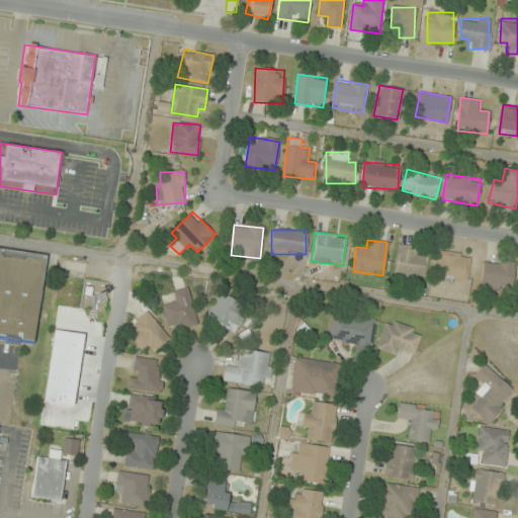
[(395,273),(425,276),(427,257),(418,256),(418,247),(398,244),(395,273)]
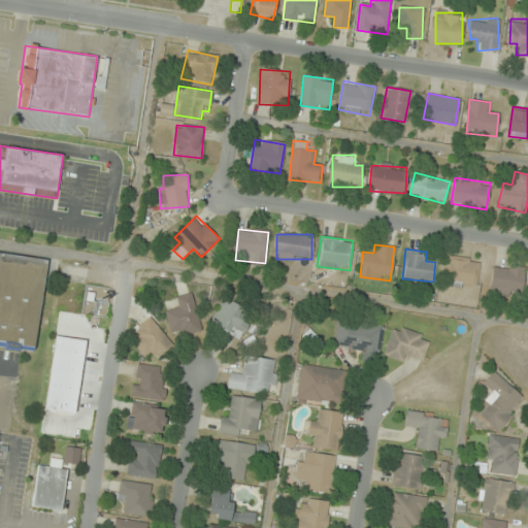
[(47,259),(0,252),(0,345),(35,351),(47,259)]
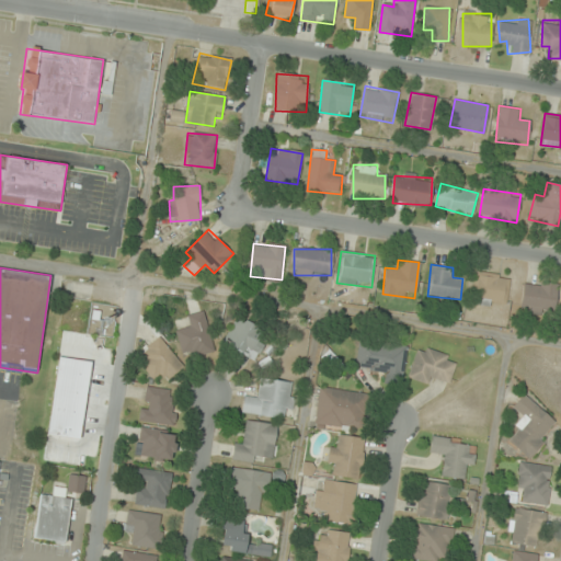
[(471,304),(506,307),(510,275),(474,272),(471,304)]
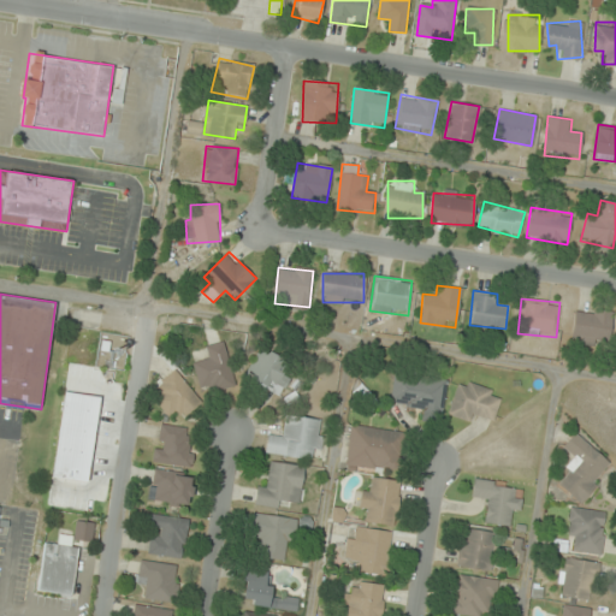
[(572,341),(609,345),(612,312),(575,308),(572,341)]
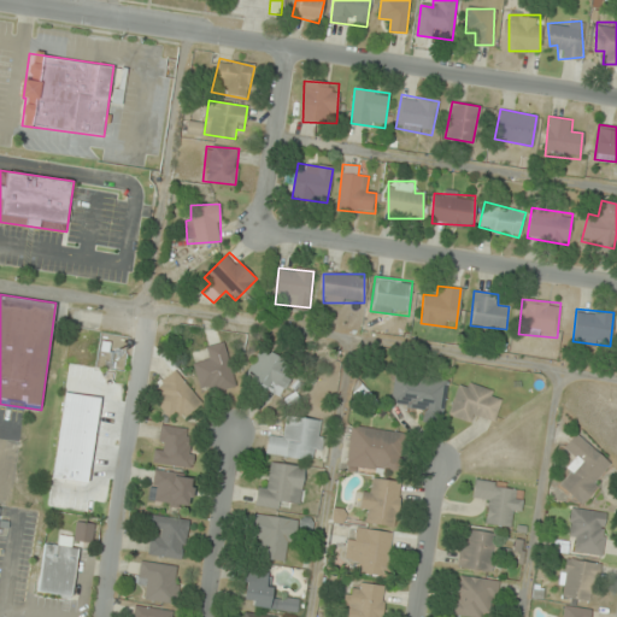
[(194,363),(201,394),(235,386),(225,342),(205,346),(209,359),(194,363)]
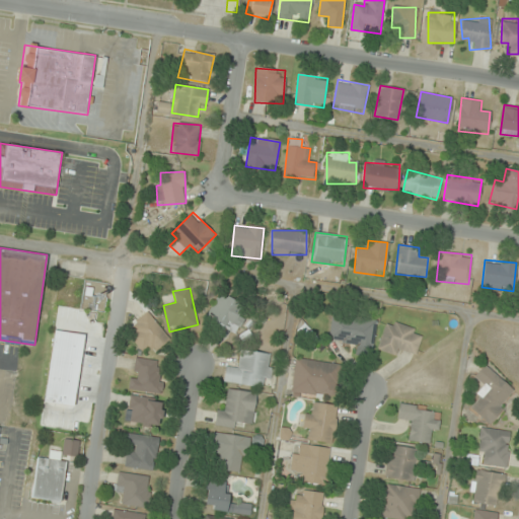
[(207,318),(237,331),(247,306),(217,294),(207,318)]
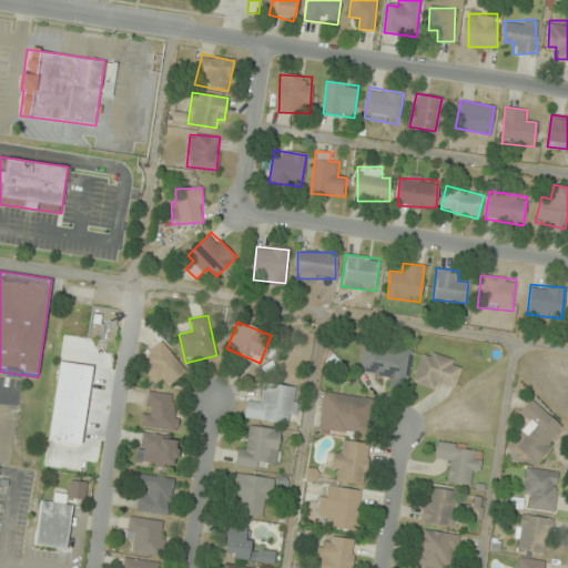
[(142,368),(160,389),(184,368),(161,342),(142,357),(148,364),(142,368)]
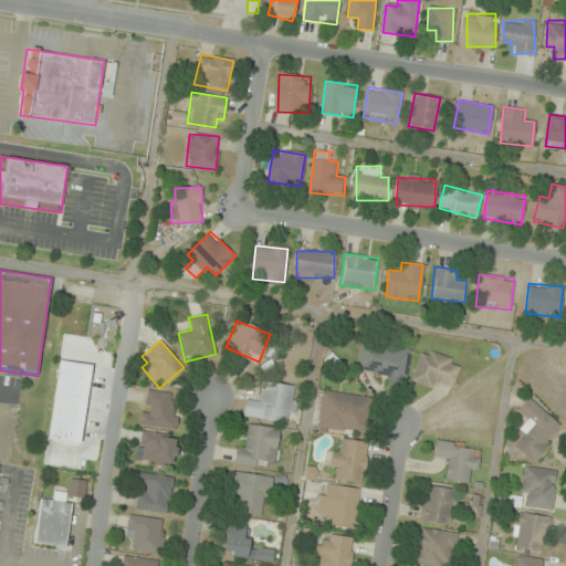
[(358,374),(407,380),(411,348),(363,342),(358,374)]
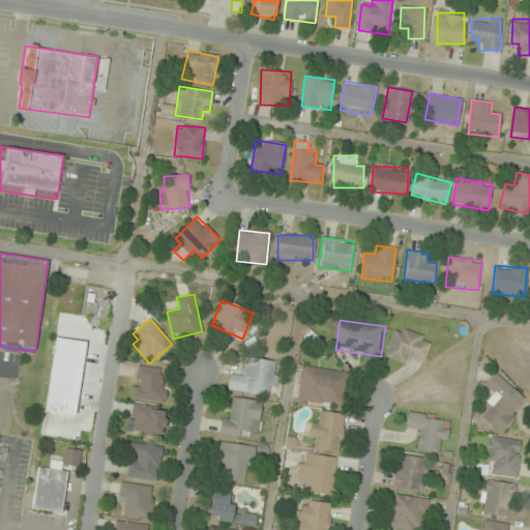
[(386,357),(406,363),(409,355),(425,360),(432,337),(395,326),(386,357)]
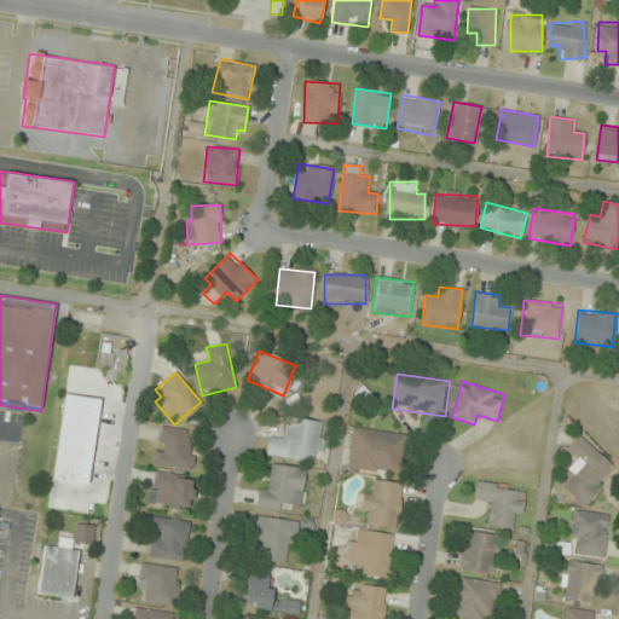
[(323,452),(327,422),(285,417),(283,439),(268,438),(267,456),(311,461),(312,451),(323,452)]
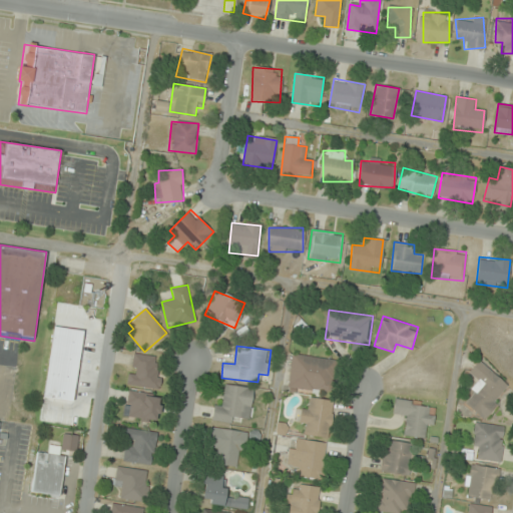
[(156,389),(161,358),(133,353),(128,385),(156,389)]
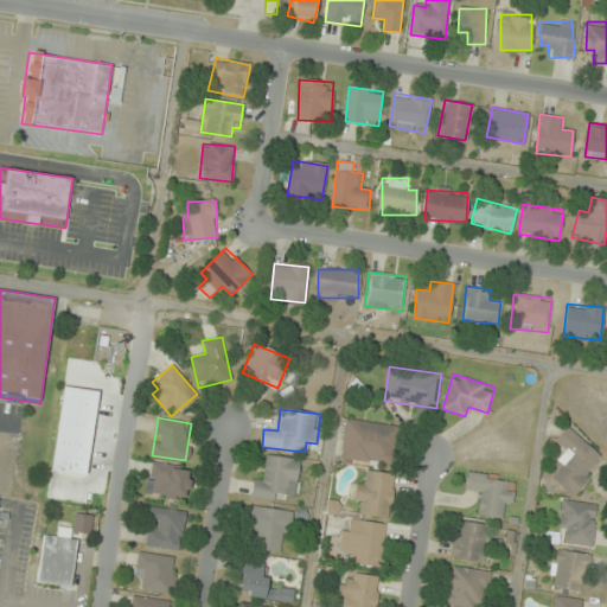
[(340,460),(391,467),(397,426),(346,419),(340,460)]
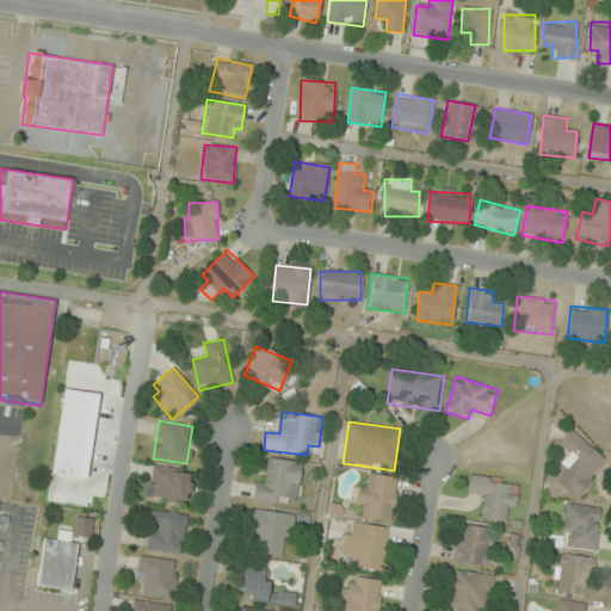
[(608,456),(568,431),(557,446),(571,455),(553,482),(579,500),(608,456)]
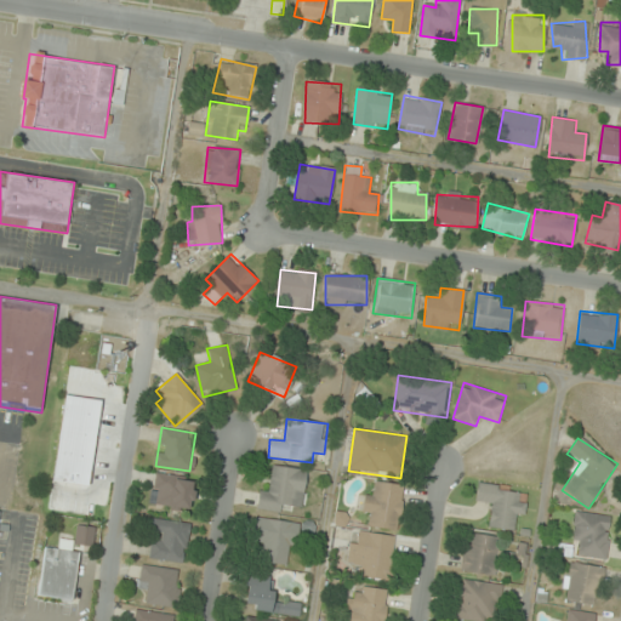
[(289,503),(303,506),(308,469),(274,465),(271,490),(260,488),(256,508),(288,513),(289,503)]
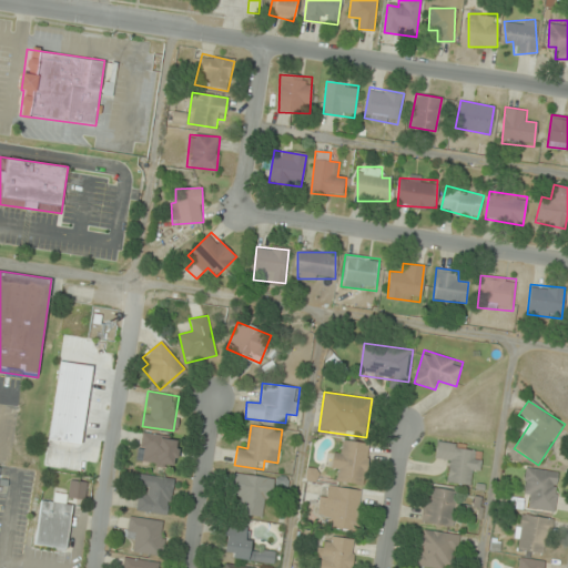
[(179,438),(144,432),(139,460),(173,467),(179,438)]
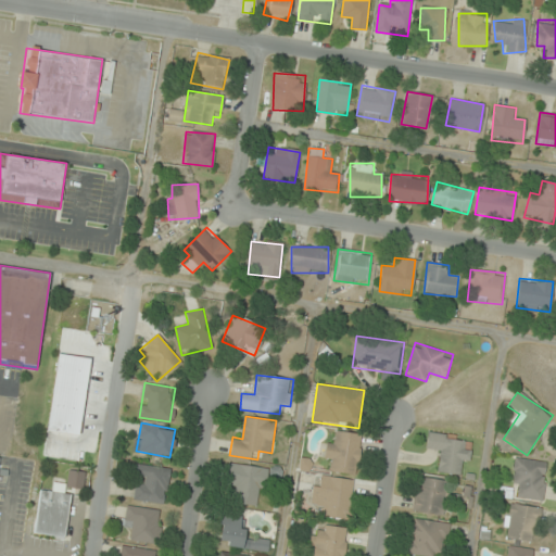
[(325,458),(332,459),(330,471),(357,475),(362,434),(337,431),(336,442),(327,441),(325,458)]
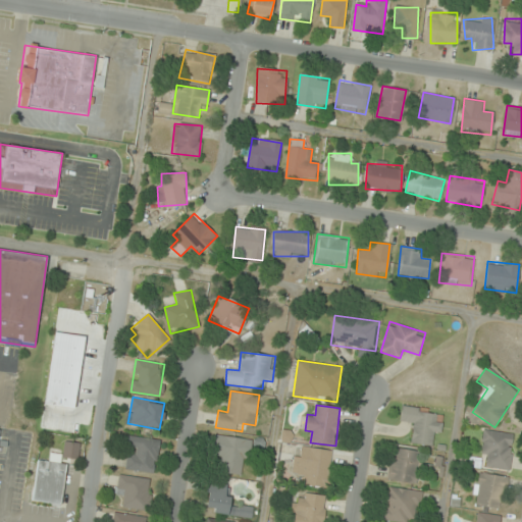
[(400,421),(411,423),(408,441),(436,447),(441,412),(402,405),(400,421)]
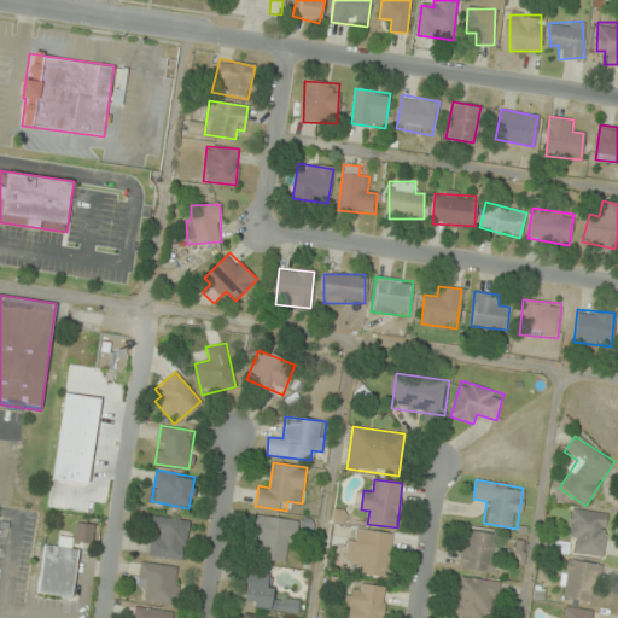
[(577,553),(604,557),(608,513),(572,509),(569,537),(578,538),(577,553)]
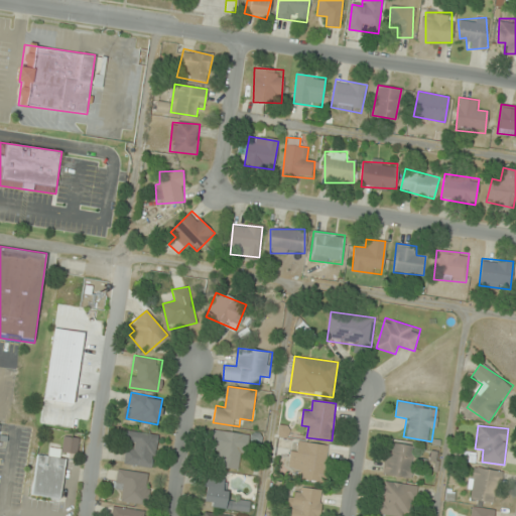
[(123,440),(129,441),(126,465),(153,468),(157,434),(124,430),(123,440)]
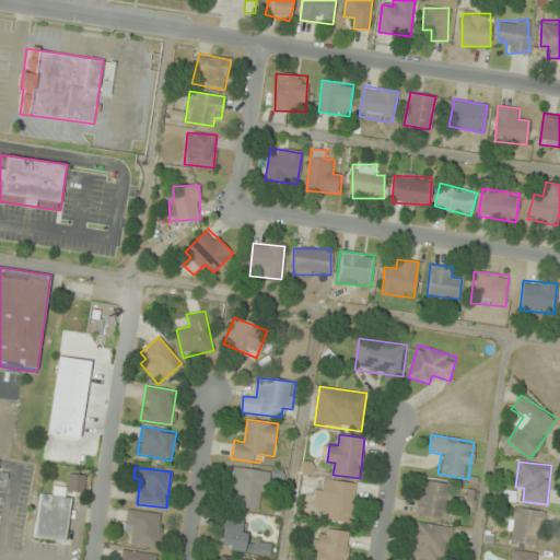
[(237,489),(236,508),(263,509),(266,469),(230,467),(229,488),(237,489)]
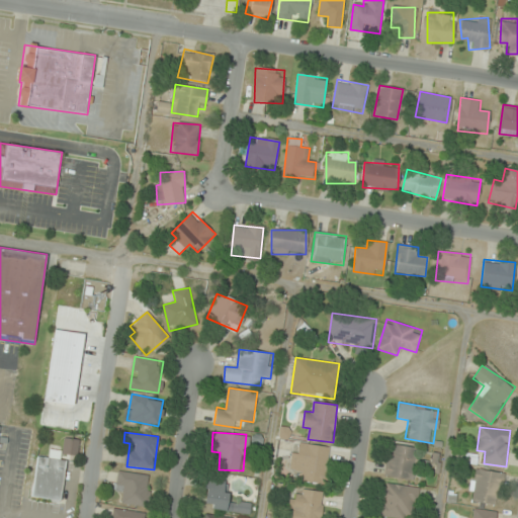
[(290,470),(300,471),(299,482),(325,485),(330,446),(298,443),(297,453),(292,452),(290,470)]
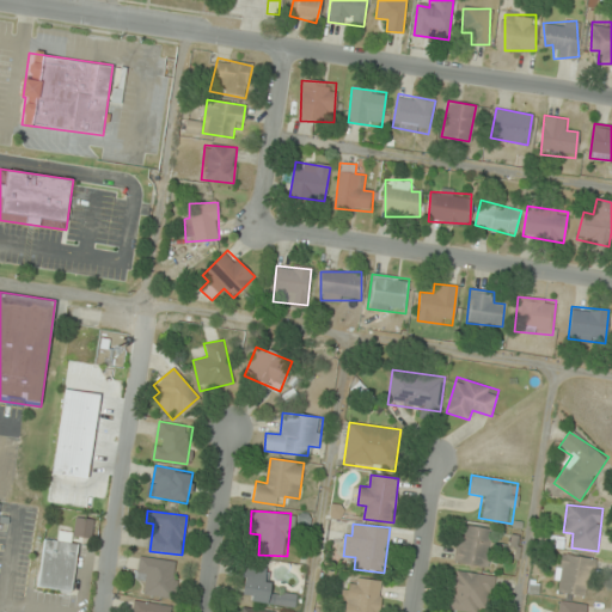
[(457,564),(488,564),(488,526),(457,526),(457,564)]
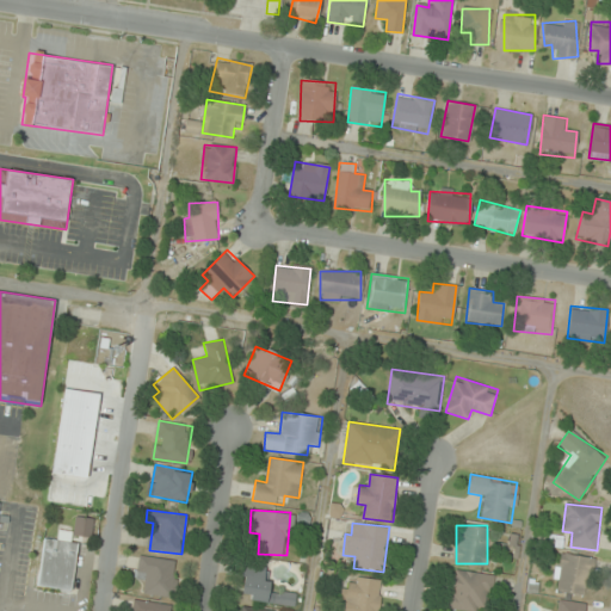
[(57,541),(44,538),(38,586),(71,591),(78,542),(71,542),(72,531),(59,530),(57,541)]
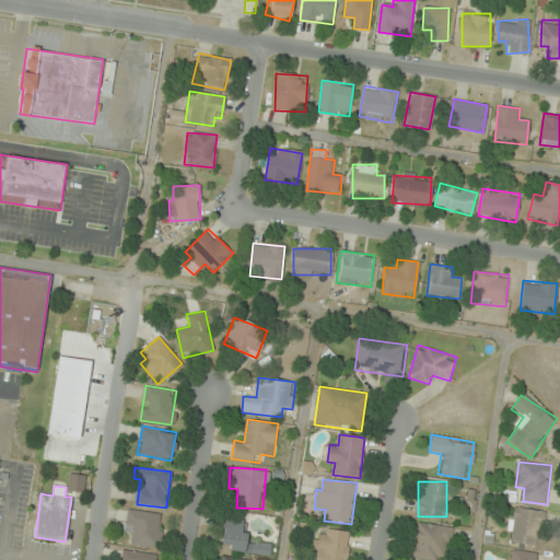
[(509,540),(536,546),(544,512),(515,506),(509,540)]
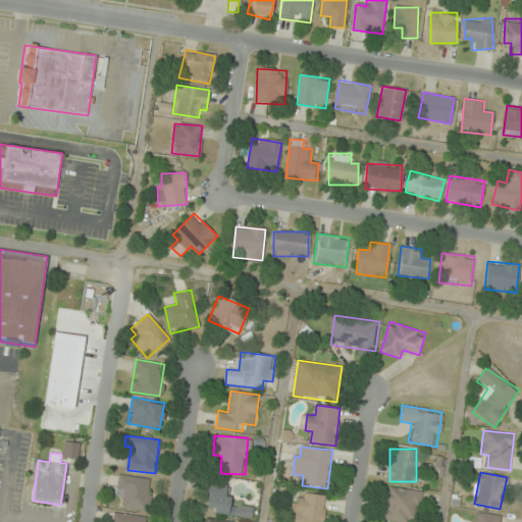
[(124,496),(123,508),(147,510),(150,478),(118,475),(116,496),(124,496)]
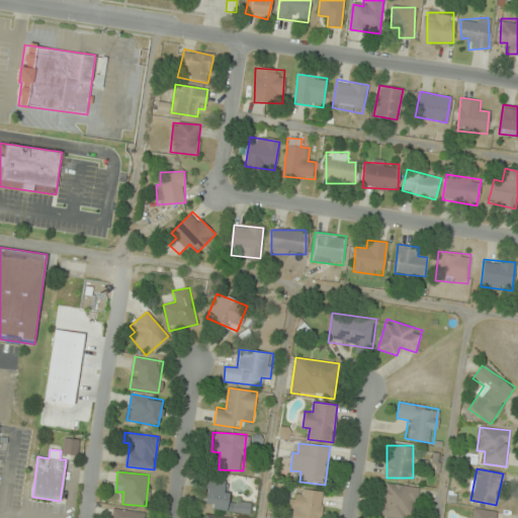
[(228,479),(206,477),(204,509),(250,513),(251,504),(226,501),(228,479)]
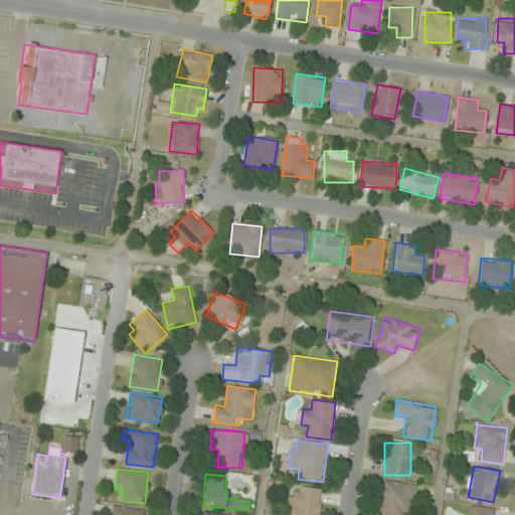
[(378,514),(404,514),(404,510),(415,510),(415,483),(379,482),(378,514)]
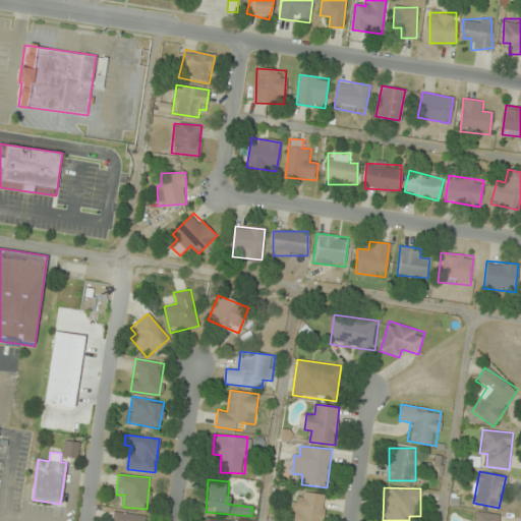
[(292,500),(289,520),(322,520),(326,495),(303,491),(301,501),(292,500)]
